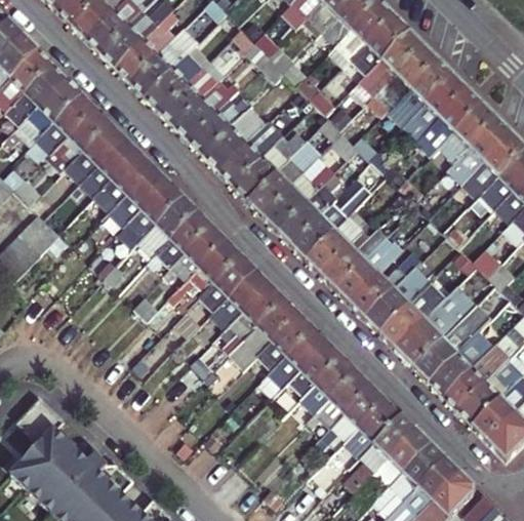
[(44,0),(47,3),(55,11),(66,0),(44,0)]
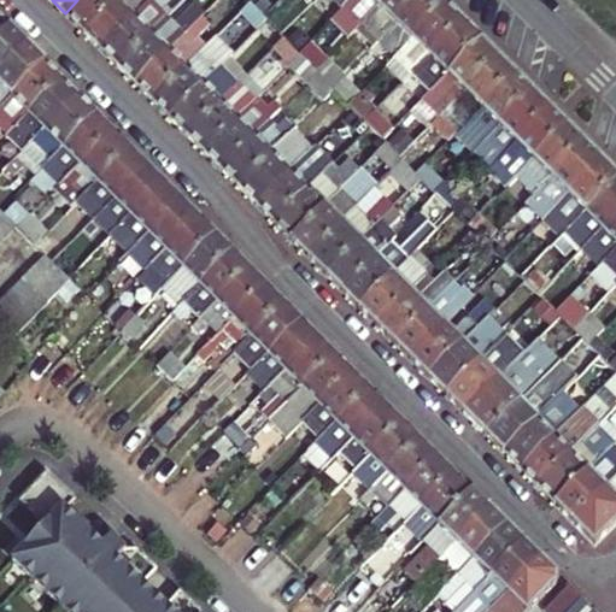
[(77,0),(65,13),(72,22),(82,30),(112,0),(77,0)]
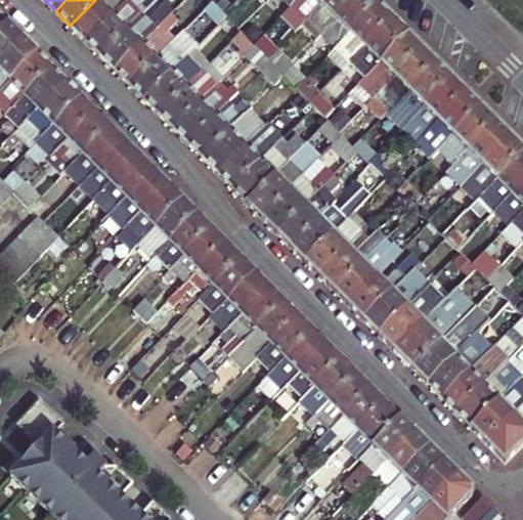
[(113,10),(103,0),(95,0),(70,26),(77,33),(83,40),(113,10)]
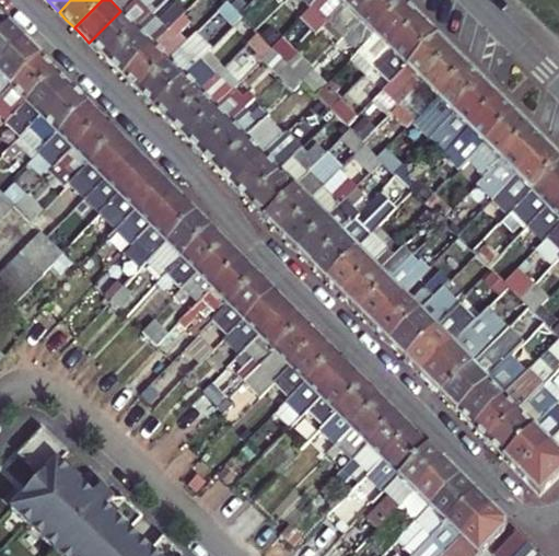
[(111,0),(120,11),(131,0),(111,0)]
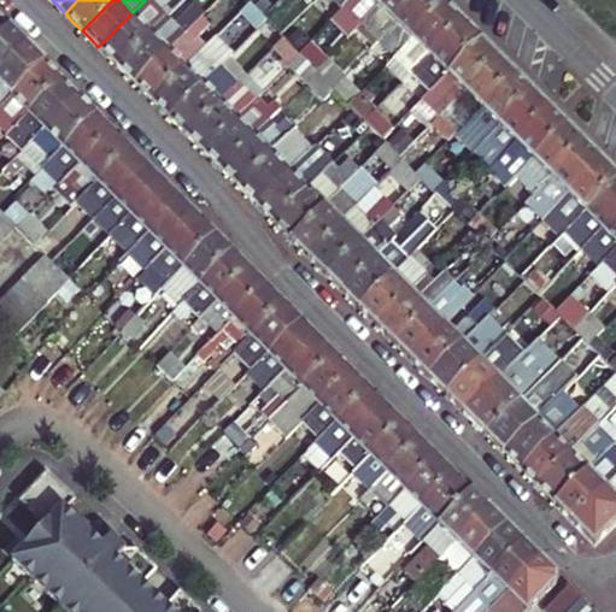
[(158,7),(152,0),(145,0),(133,12),(151,29),(165,13),(158,7)]
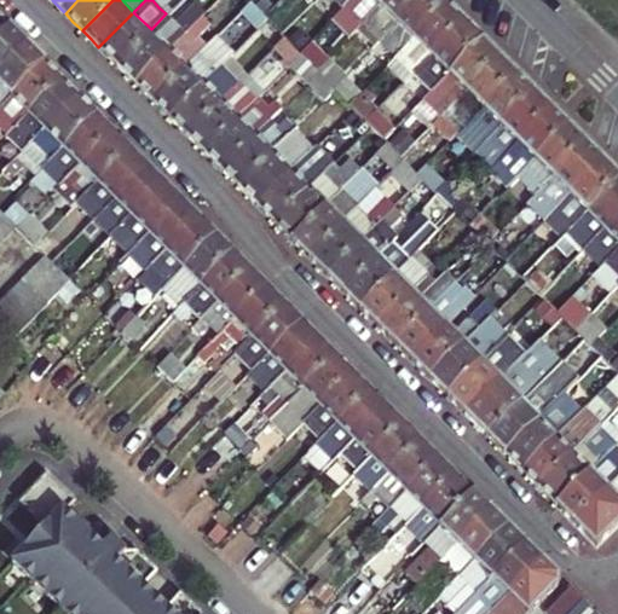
[(214,0),(195,0),(204,10),(214,0)]
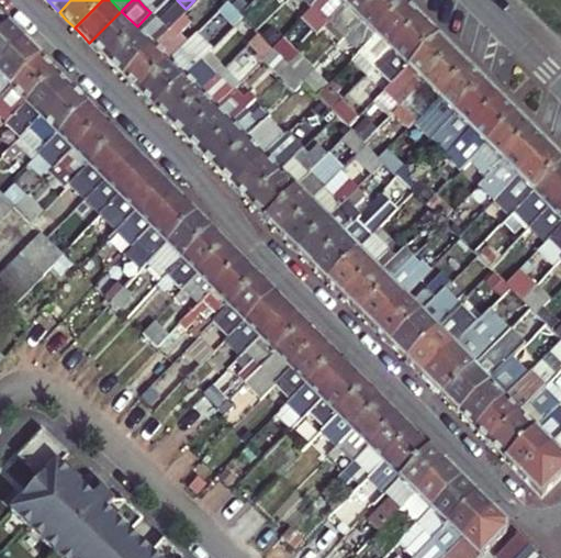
[(220,6),(217,8),(233,24),(242,15),(239,13),(238,13),(227,0),(225,0),(220,6)]
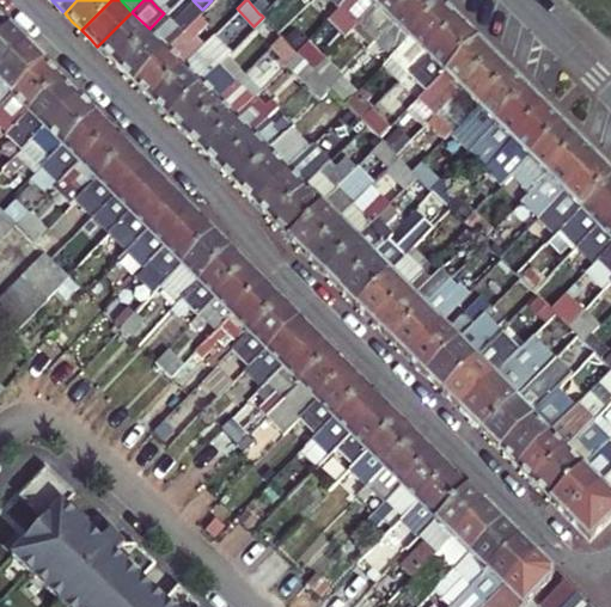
[(260,14),(269,5),(264,0),(248,0),(260,14)]
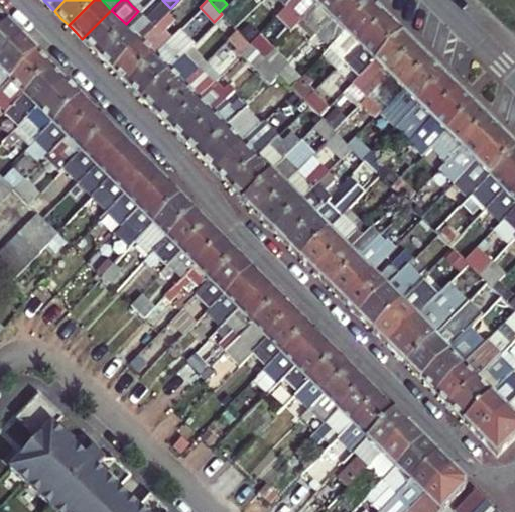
[(275,13),(288,0),(262,0),(275,13)]
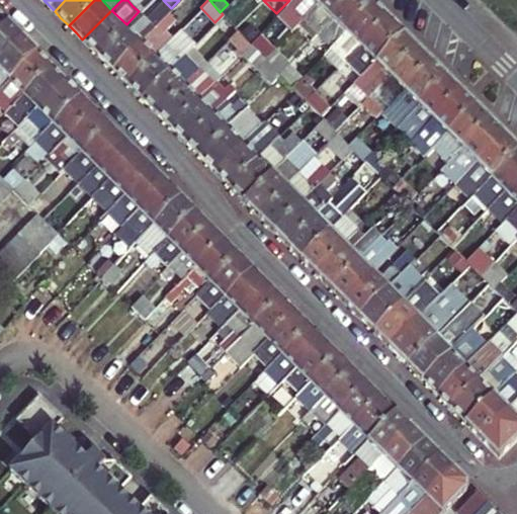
[(296,22),(319,0),(289,0),(276,13),(275,15),(289,29),(296,22)]
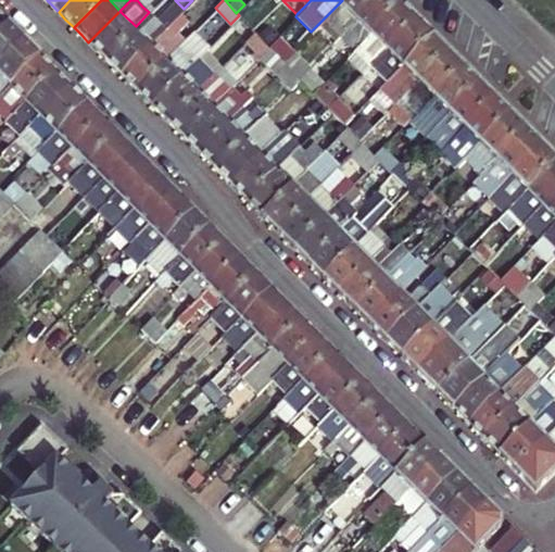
[(340,35),(374,0),(342,0),(318,24),(335,40),(340,35)]
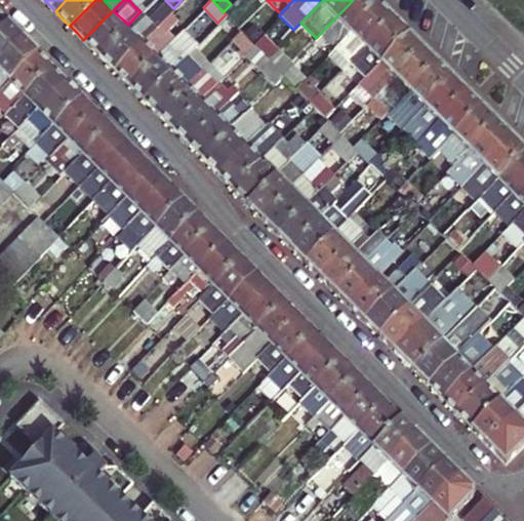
[(334,46),(378,2),(376,0),(353,0),(321,33),(334,46)]
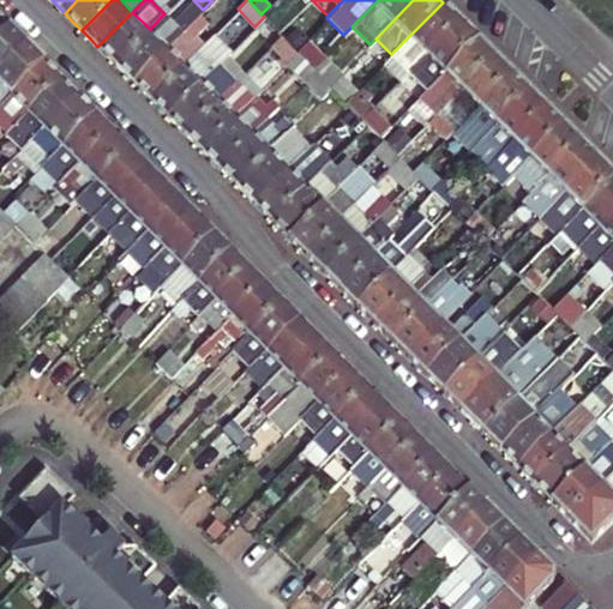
[(150,29),(167,46),(181,31),(198,13),(202,11),(192,1),(172,22),(164,13),(150,29)]
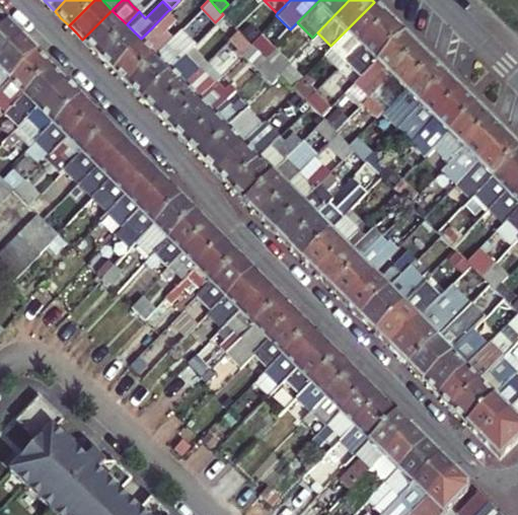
[(345,60),(388,16),(381,9),(374,2),(330,46),(345,60)]
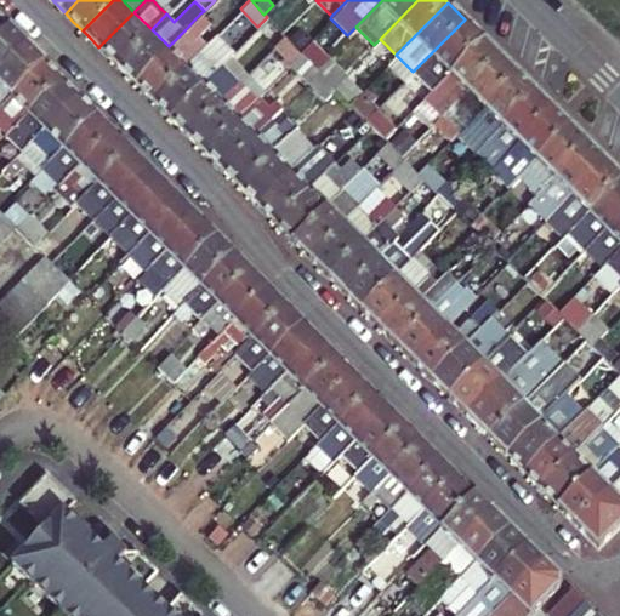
[(117,64),(152,29),(134,12),(98,47),(108,56),(117,64)]
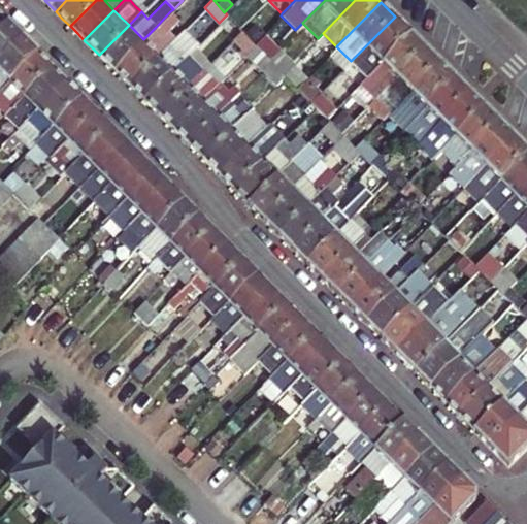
[(156,27),(143,39),(159,54),(167,44),(160,37),(157,35),(160,32),(160,33),(176,18),(170,11),(156,27)]
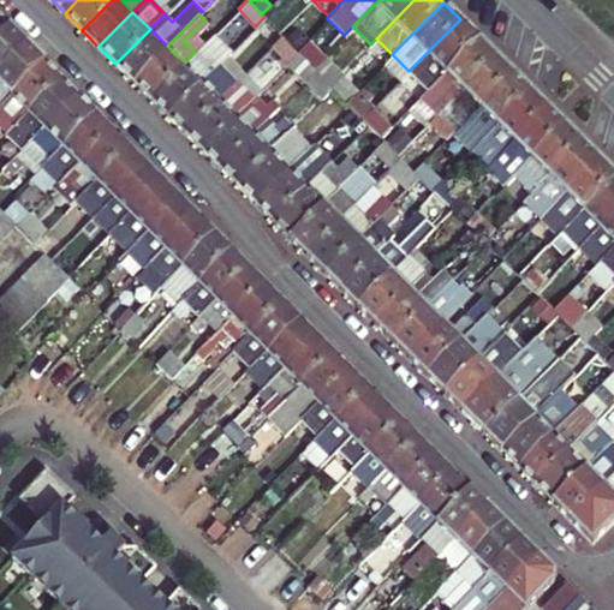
[(427,89),(478,37),(469,28),(460,19),(409,71),(427,89)]
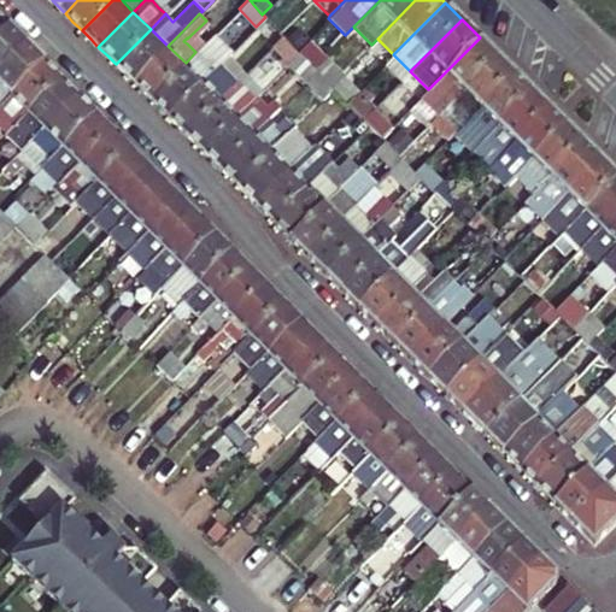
[(9,24),(0,33),(0,68),(27,42),(17,33),(9,24)]
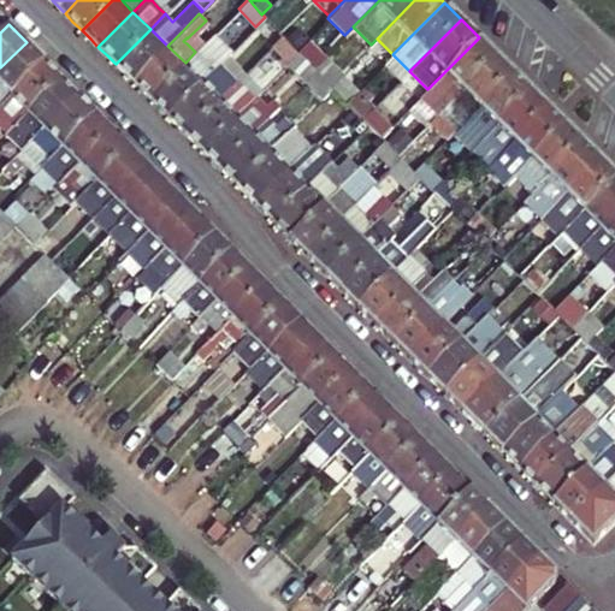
[(131,81),(167,46),(151,29),(116,64),(123,72),(131,81)]
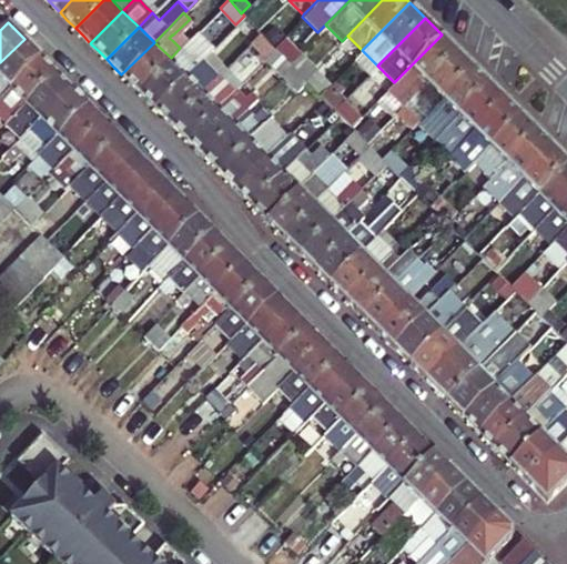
[(273,48),(281,40),(269,27),(261,34),(273,48)]
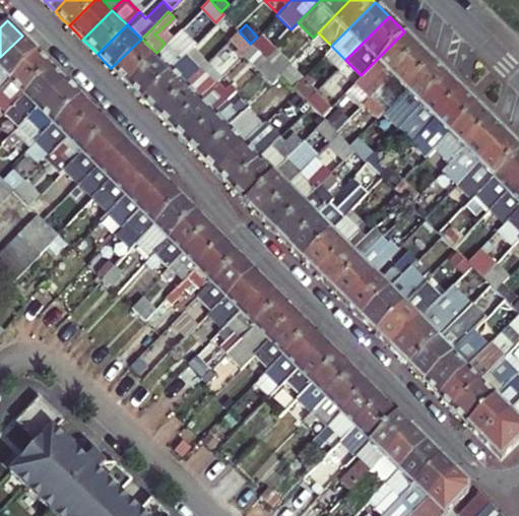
[(156,53),(171,67),(185,52),(195,42),(180,27),(165,44),(156,53)]
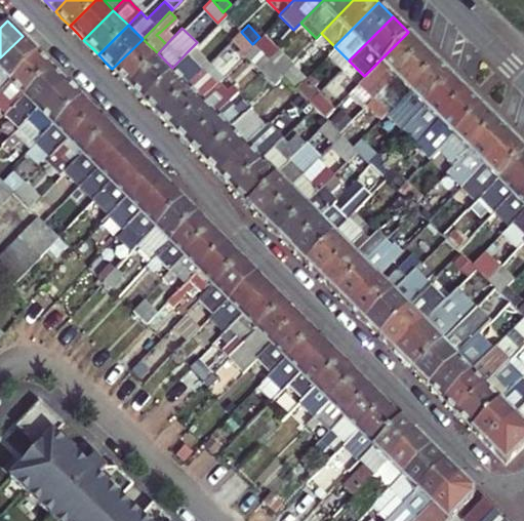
[(239,30),(233,38),(245,52),(252,44),(241,32),(239,30)]
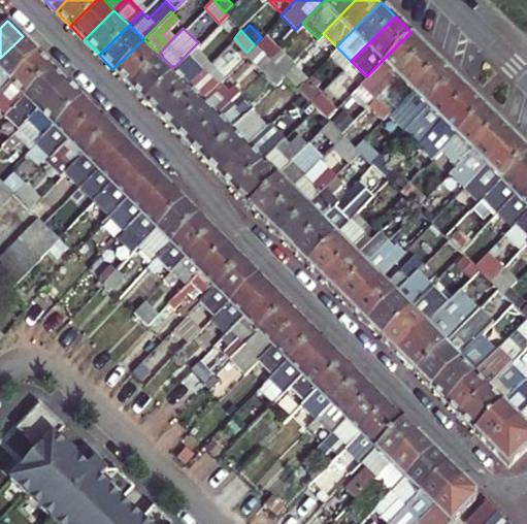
[(374,98),(426,46),(419,39),(410,32),(366,76),(360,84),(374,98)]
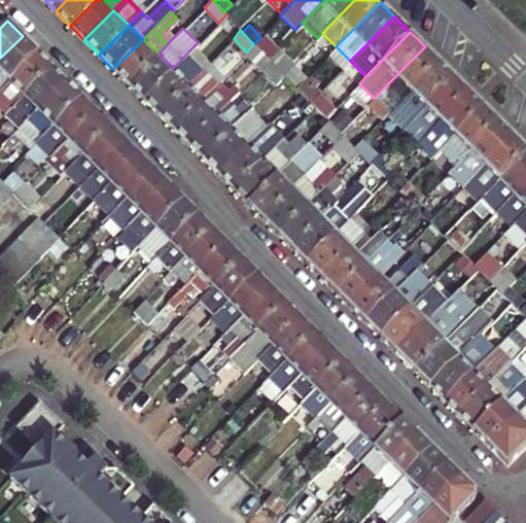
[(267,58),(277,48),(264,34),(260,37),(253,44),(267,58)]
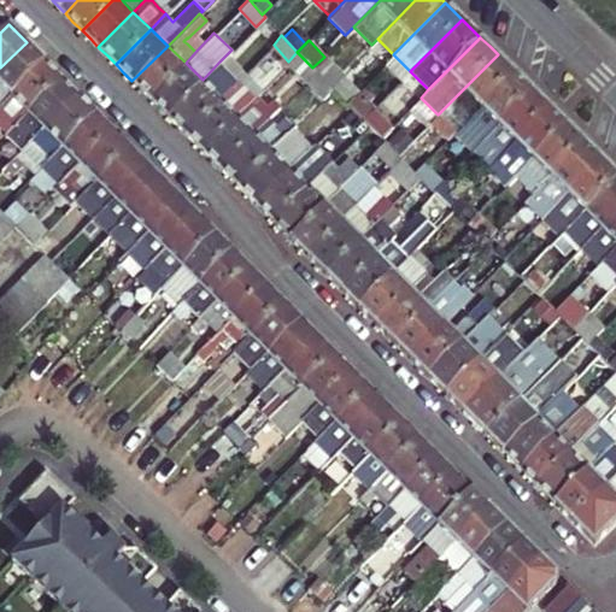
[(27,42),(0,68),(0,82),(10,93),(45,60),(35,51),(27,42)]
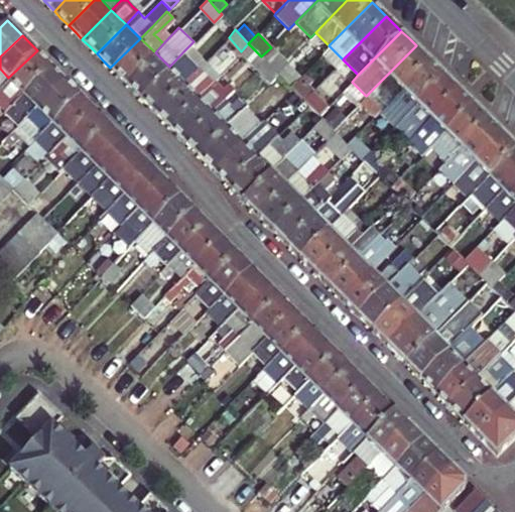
[(125,83),(155,52),(140,38),(110,68),(117,75),(125,83)]
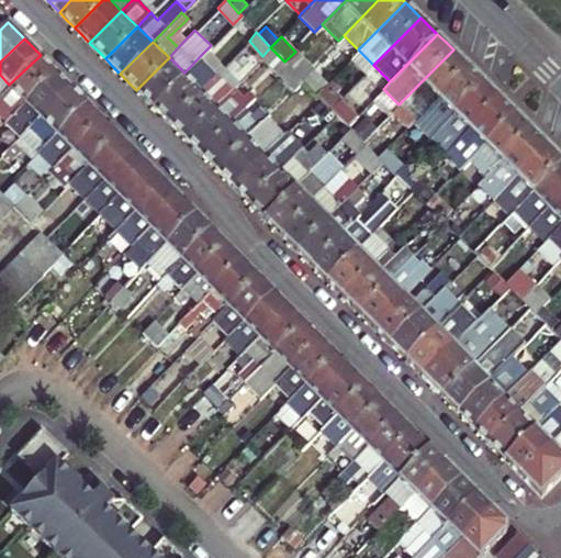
[(270,47),(262,56),(279,74),(288,65),(284,62),(270,47)]
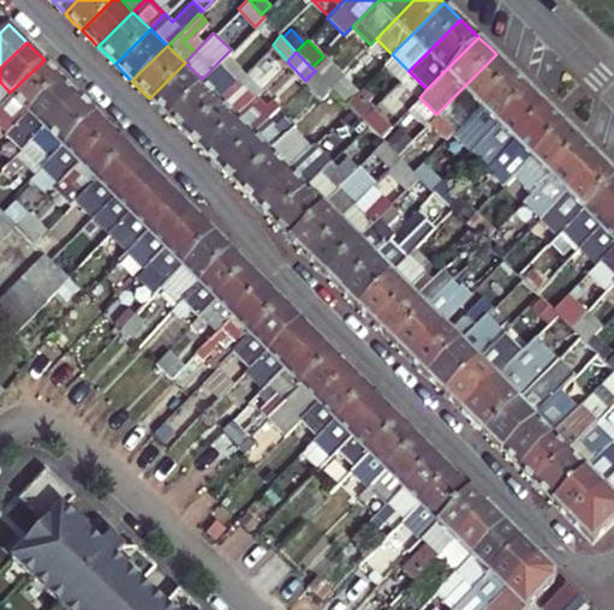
[(392,54),(382,64),(400,81),(409,71),(392,54)]
